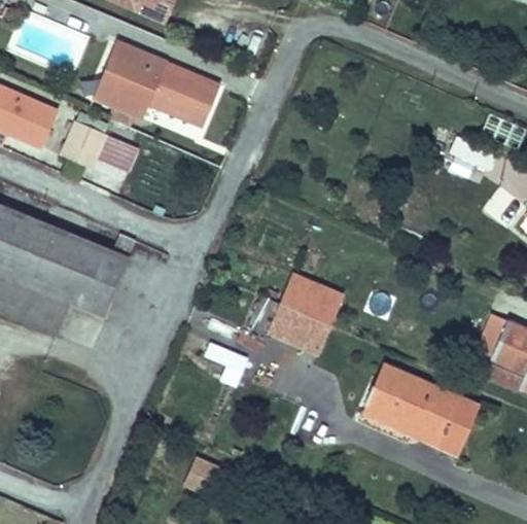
[(11,15),(15,7),(4,3),(1,11),(3,12),(11,15)]
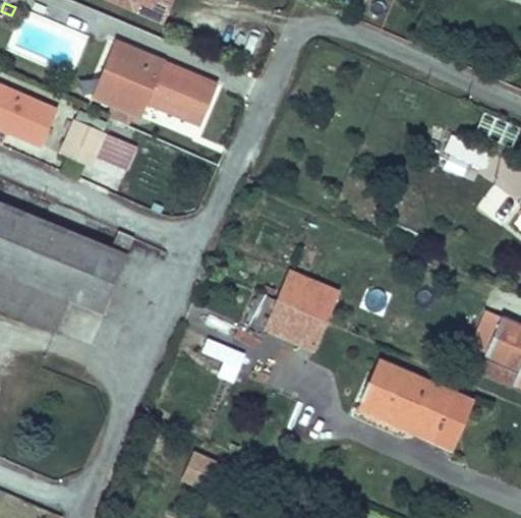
[(199,122),(217,81),(115,39),(103,66),(117,71),(106,99),(112,102),(133,111),(140,114),(147,100),(199,122)]
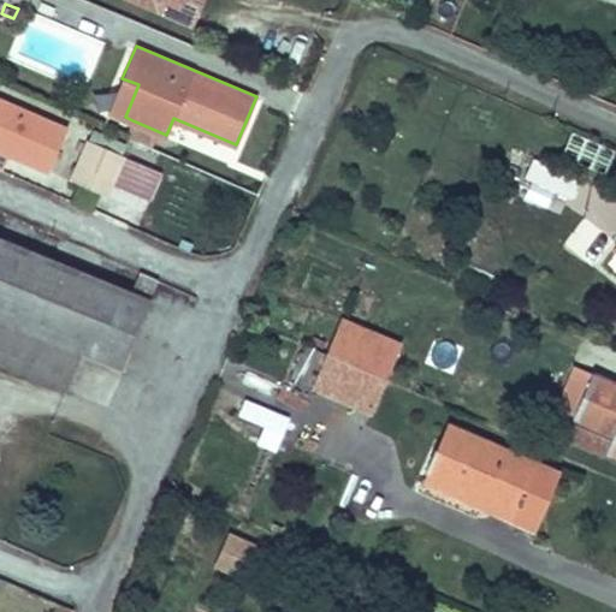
[(125,117),(138,84),(122,78),(108,111),(125,117)]
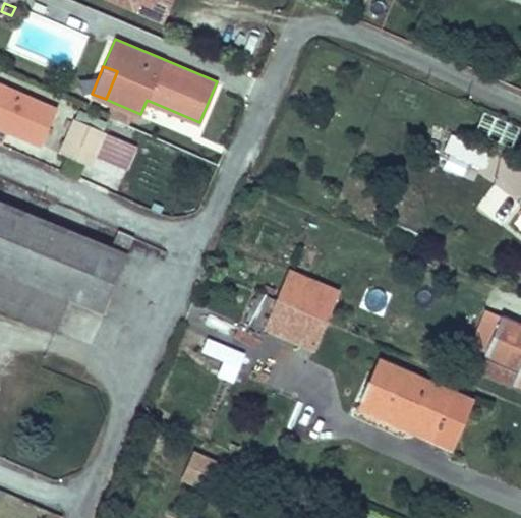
[(43,141),(57,108),(0,82),(0,140),(2,141),(7,127),(43,141)]
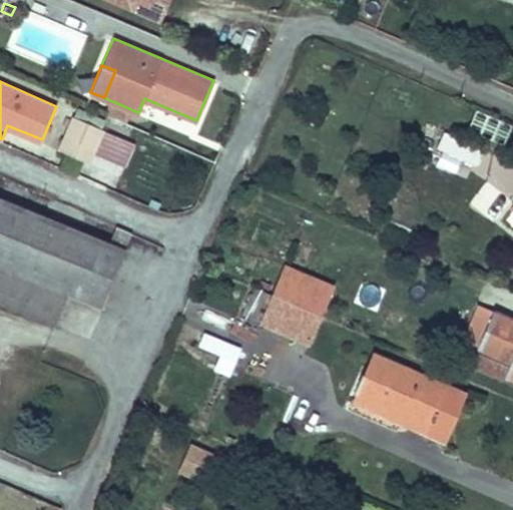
[(126,120),(131,109),(110,100),(105,111),(126,120)]
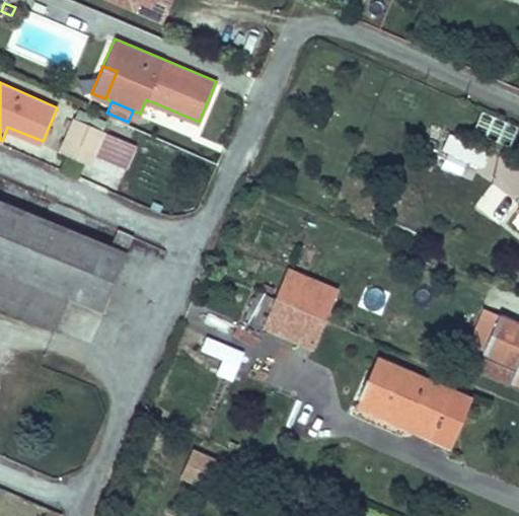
[(89,163),(104,129),(75,116),(60,150),(89,163)]
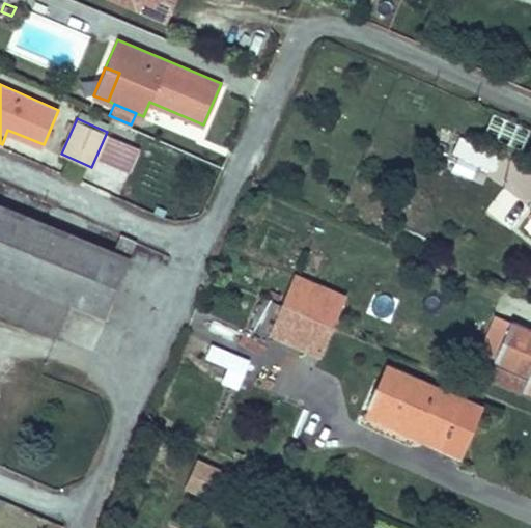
[(500,153),(459,135),(453,150),(493,169),(500,153)]
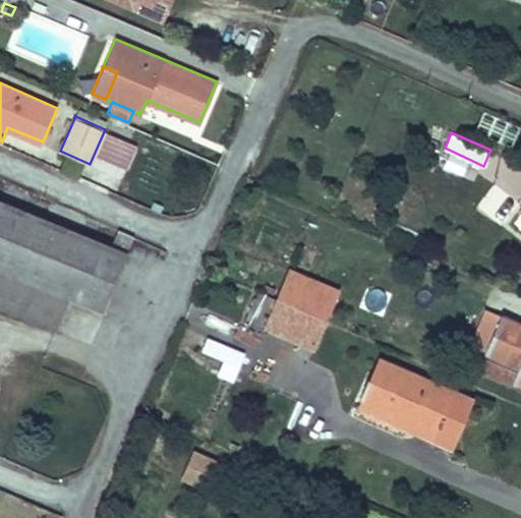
[(103,309),(126,252),(0,200),(0,302),(55,326),(68,295),(103,309)]
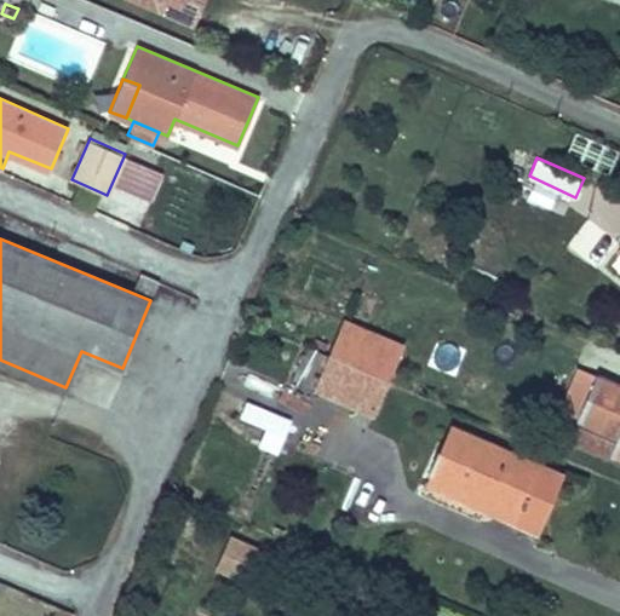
[(386,378),(401,345),(345,321),(331,353),(386,378)]
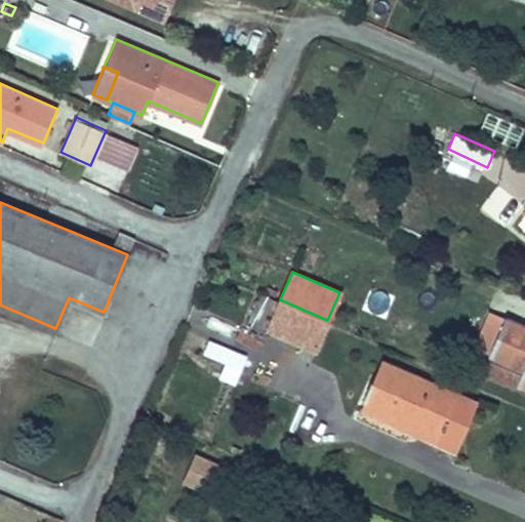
[(268,328),(280,299),(263,292),(250,320),(268,328)]
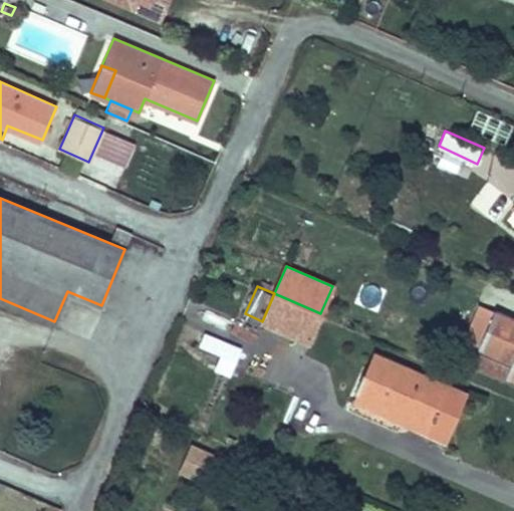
[(308,341),(320,313),(274,293),(262,321),(308,341)]
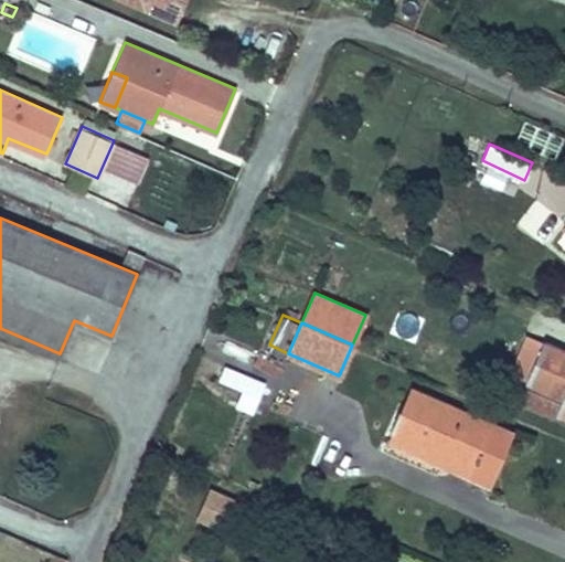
[(564,350),(528,335),(510,374),(528,381),(526,383),(563,400),(556,414),(564,417),(564,350)]
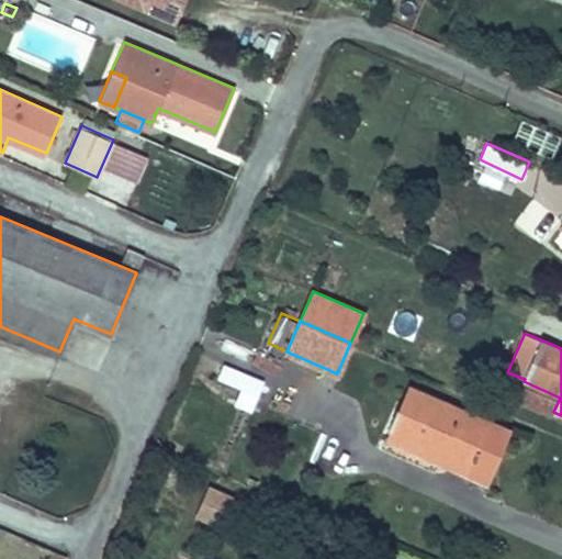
[(221,361),(216,378),(238,384),(234,403),(255,409),(265,373),(221,361)]
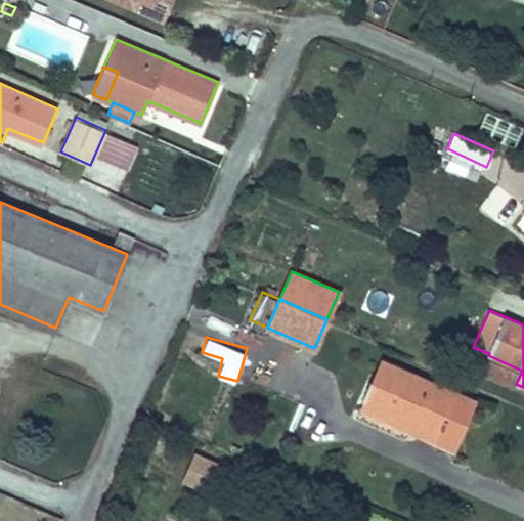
[(522,371),(488,355),(482,370),(516,384),(522,371)]
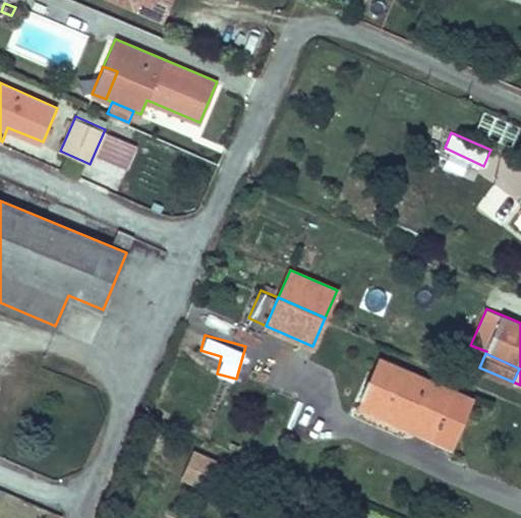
[(433,437),(453,390),(384,360),(378,377),(383,379),(381,383),(375,381),(369,379),(360,398),(378,405),(374,412),(407,426),(410,419),(416,421),(413,428),(433,437)]
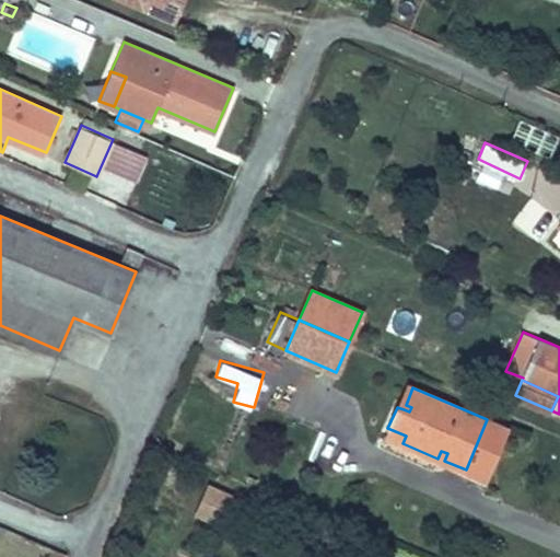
[(485,478),(506,428),(487,419),(466,470),(485,478)]
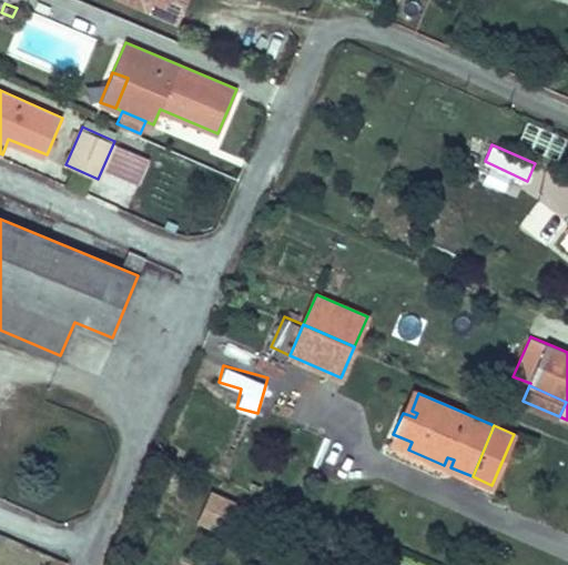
[(408,450),(412,442),(393,434),(391,441),(408,450)]
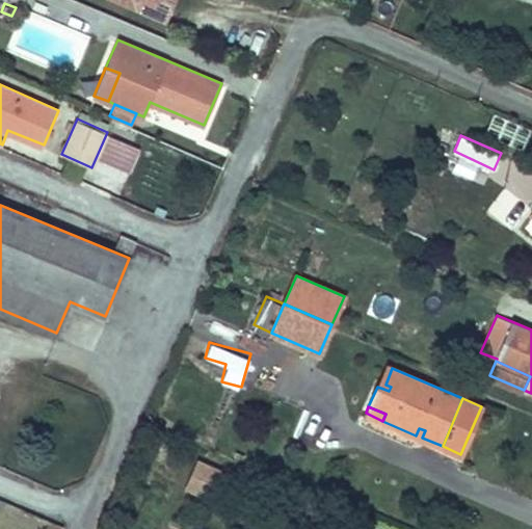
[(422,438),(425,430),(419,428),(416,435),(422,438)]
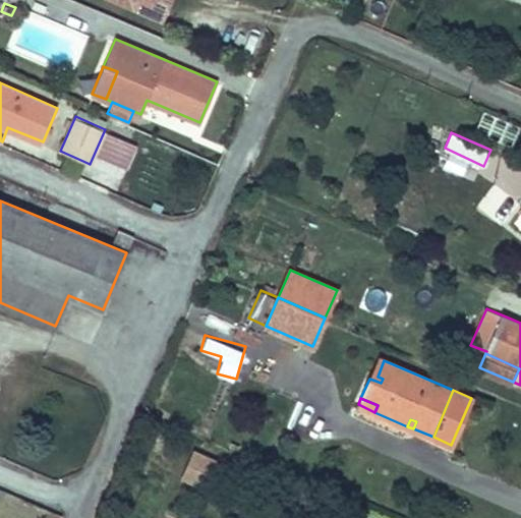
[(209,478),(216,460),(194,451),(186,469),(209,478)]
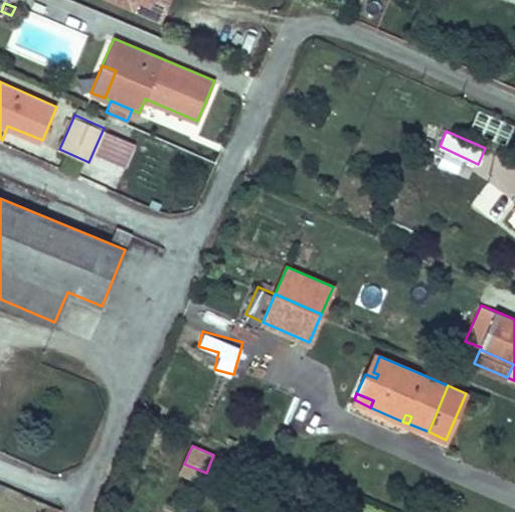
[(206,473),(184,464),(181,471),(202,481),(206,473)]
